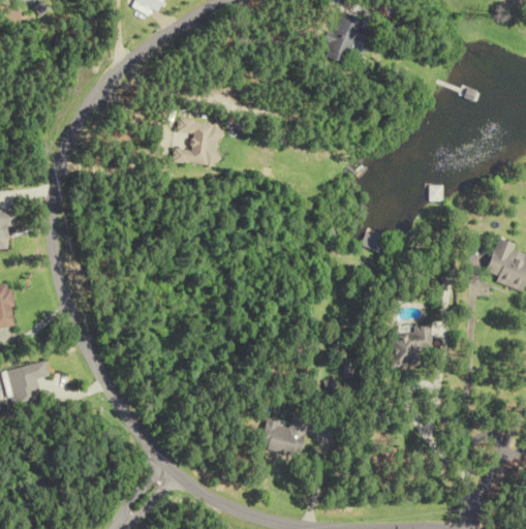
[(345,63),(352,41),(365,45),(372,25),(336,14),(323,56),(345,63)]
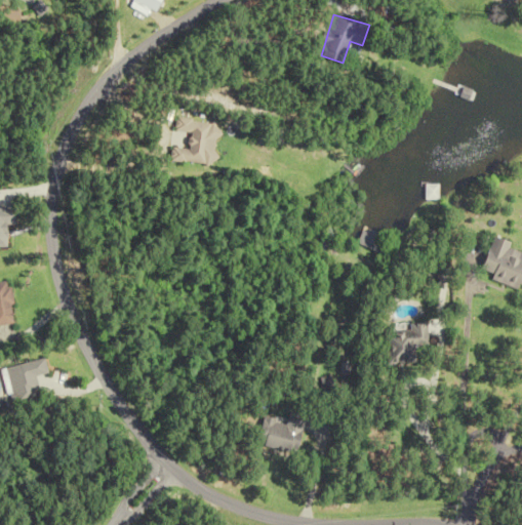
[(175,119),(173,130),(191,132),(188,150),(171,147),(170,158),(214,165),(221,126),(175,119)]
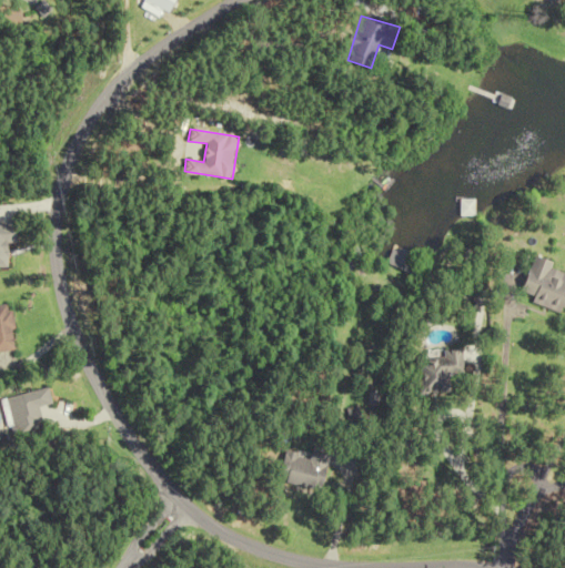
[(0,267),(9,267),(8,244),(19,243),(18,223),(0,224),(0,267)]
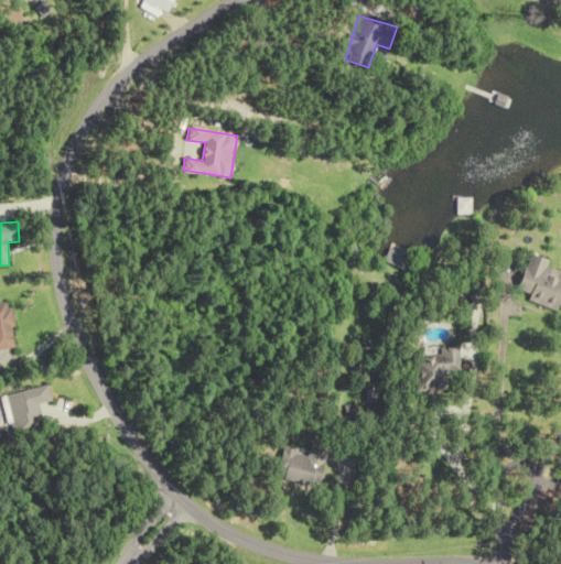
[(530,302),(560,311),(560,272),(548,268),(551,259),(532,253),(520,291),(532,294),(530,302)]
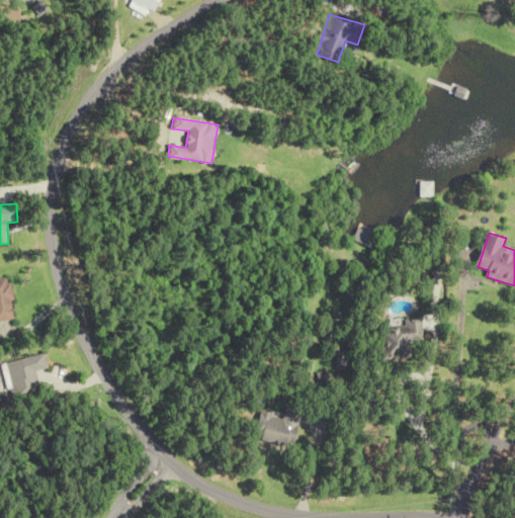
[(0,317),(13,315),(6,277),(0,278),(0,317)]
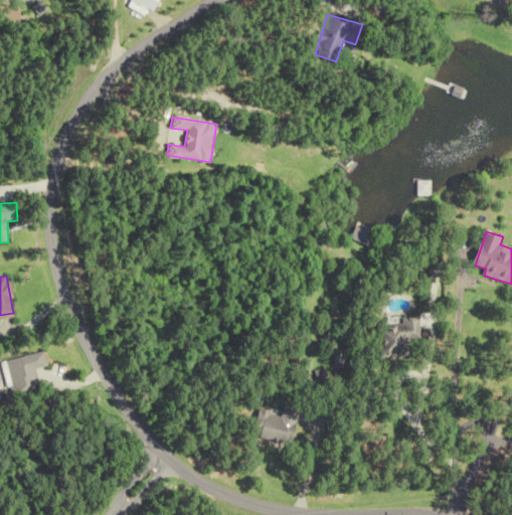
[(421,340),(420,317),(402,318),(402,323),(378,324),(380,357),(408,356),(408,341),(421,340)]
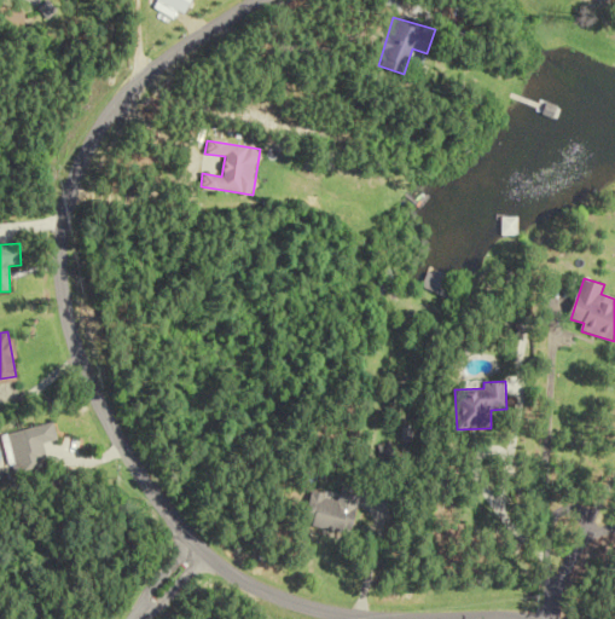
[(41,444),(58,440),(53,423),(0,435),(7,467),(12,466),(15,476),(47,469),(41,444)]
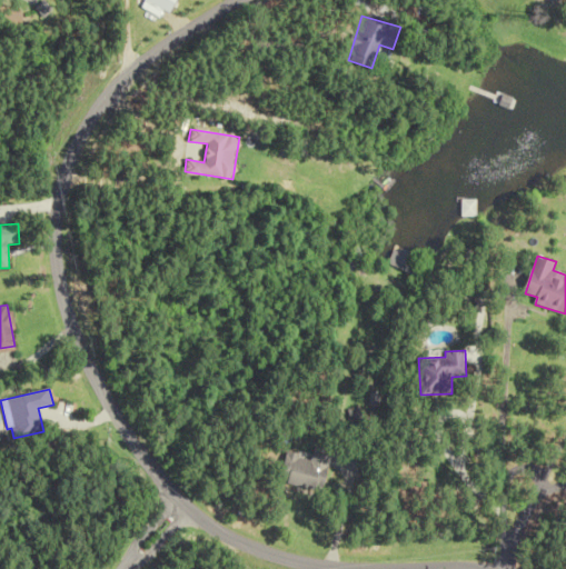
[(335,450),(317,446),(314,459),(290,455),(284,483),(326,492),(335,450)]
